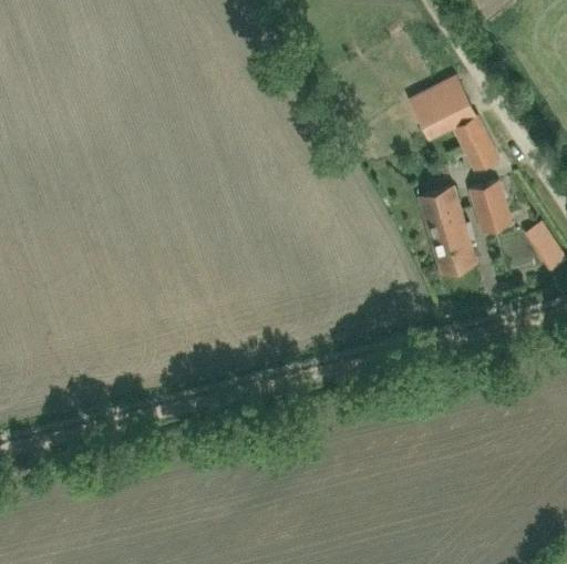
[(429,140),(475,113),(455,78),(409,104),(429,140)]
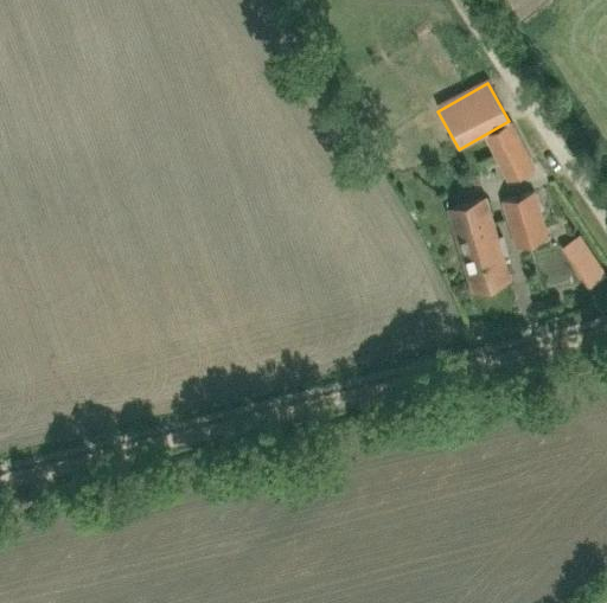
[(489,138),(510,183),(535,170),(512,126),(489,138)]
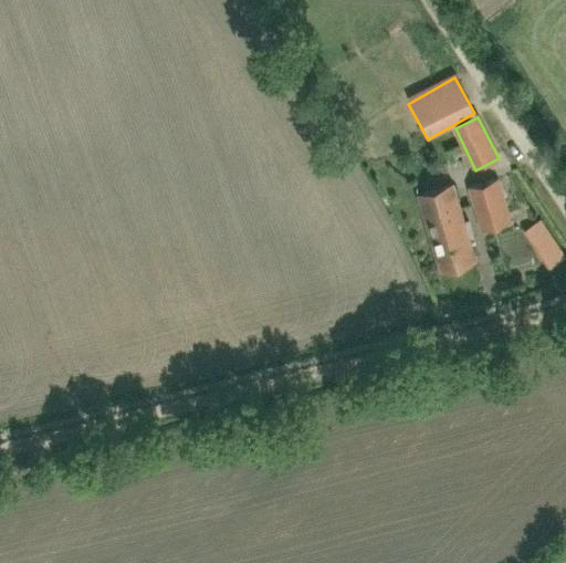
[(482,233),(512,225),(500,181),(470,190),(482,233)]
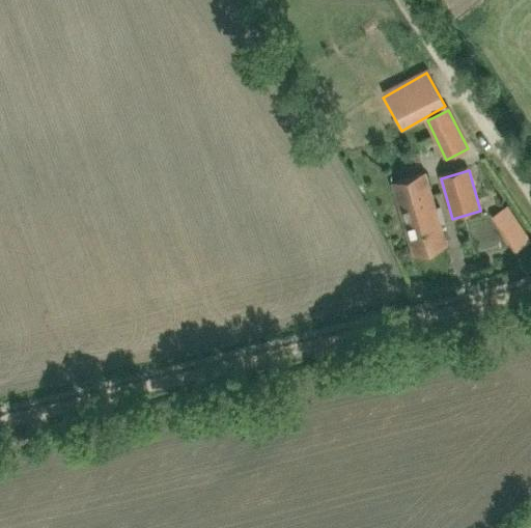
[(440,210),(436,211),(425,175),(393,185),(415,257),(446,248),(441,226),(445,225),(440,210)]
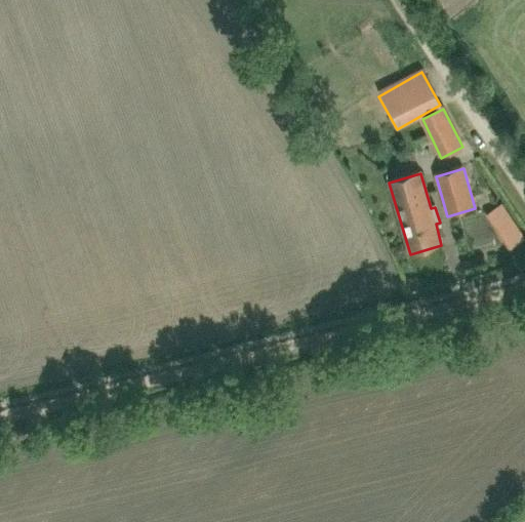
[(485,217),(491,227),(509,252),(524,240),(502,206),(485,217)]
